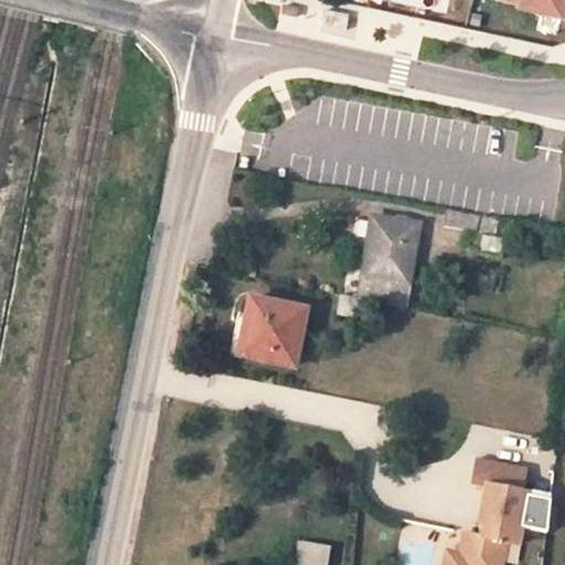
[(507,0),(520,3),(519,8),(561,18),(563,0),(507,0)]
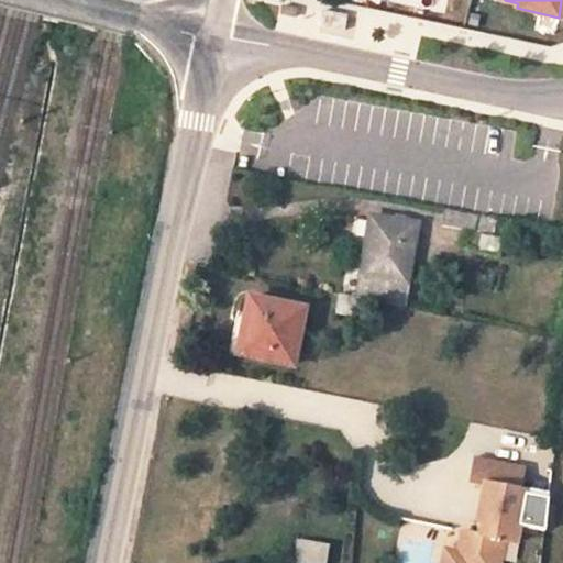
[(492,234),(495,217),(446,209),(444,224),(492,234)]
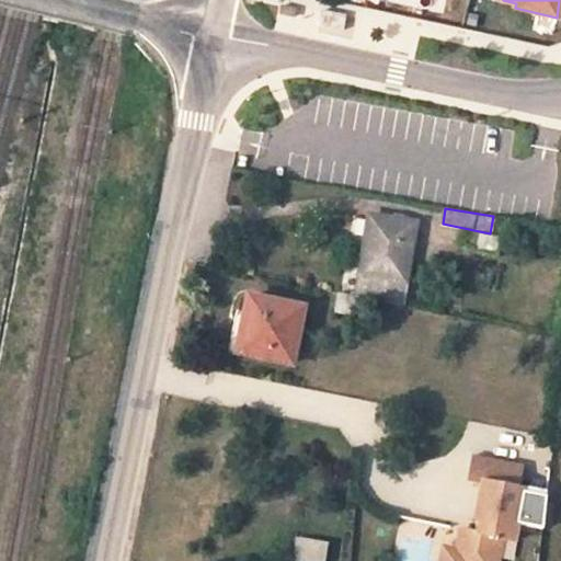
[(401,305),(412,240),(415,224),(370,215),(356,296),(367,298),(401,305)]
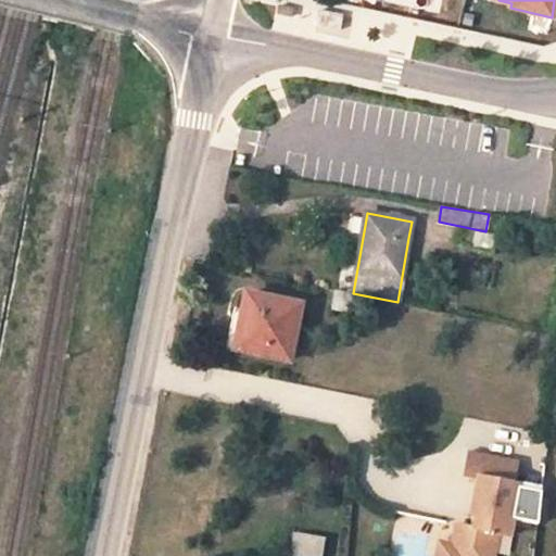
[(337,290),(335,307),(361,313),(364,295),(353,293),(337,290)]
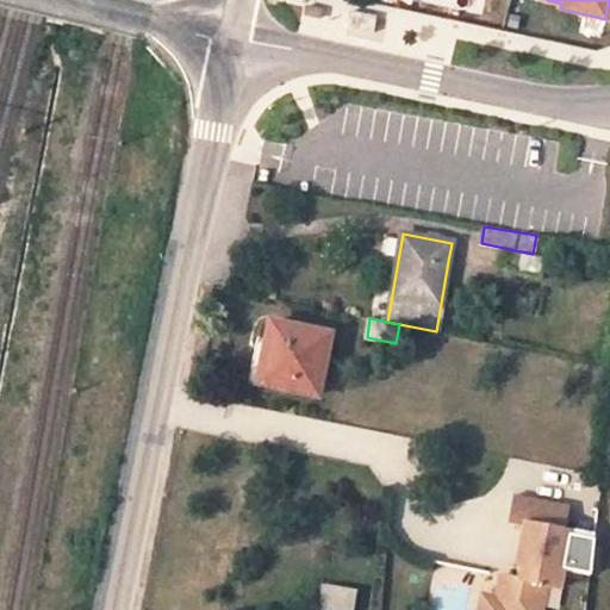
[(257,338),(251,362),(261,365),(256,384),(317,396),(330,335),(271,322),(267,341),(257,338)]
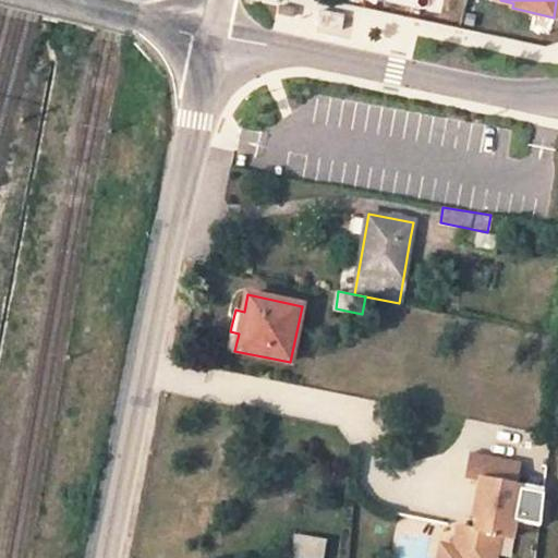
[(239,334),(230,331),(226,349),(234,351),(239,334)]
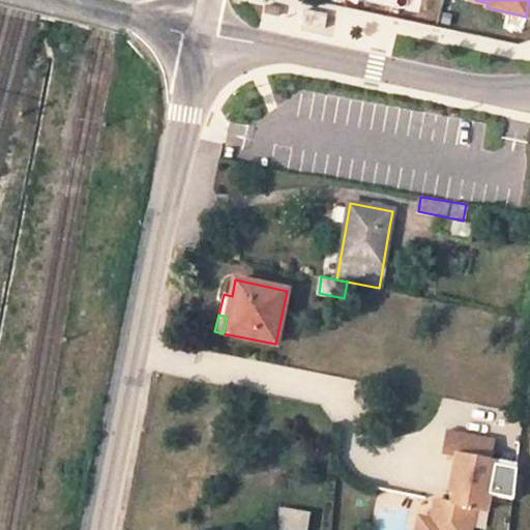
[(470,529),(474,508),(486,510),(495,462),(457,455),(450,491),(455,492),(452,503),(435,500),(432,519),(429,529),(470,529)]
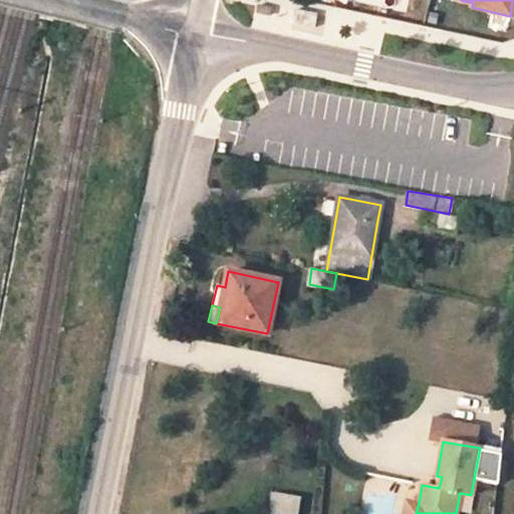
[(269,513),(298,513),(302,497),(272,492),(269,513)]
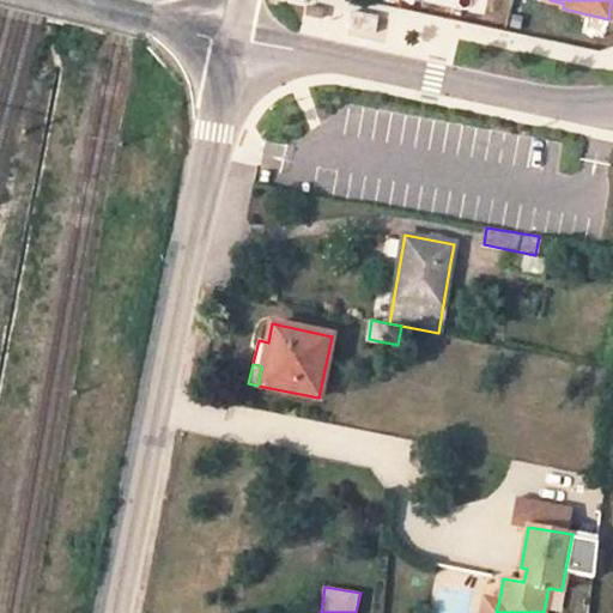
[(496,612),(499,600),(485,598),(481,612),(496,612)]
